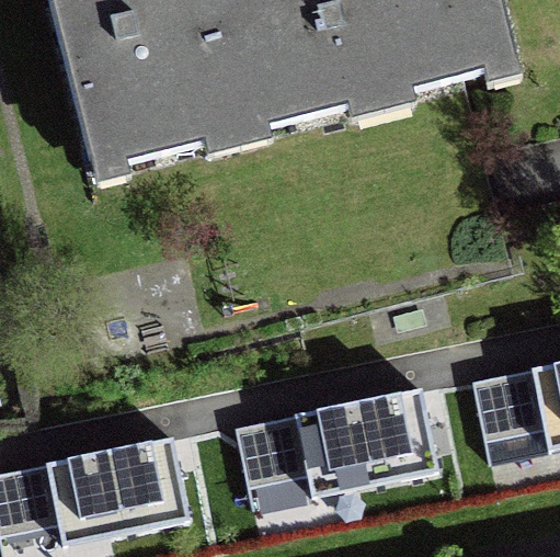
[(204,147),(208,165),(238,157),(198,0),(48,0),(98,197),(132,189),(126,167),(204,147)]
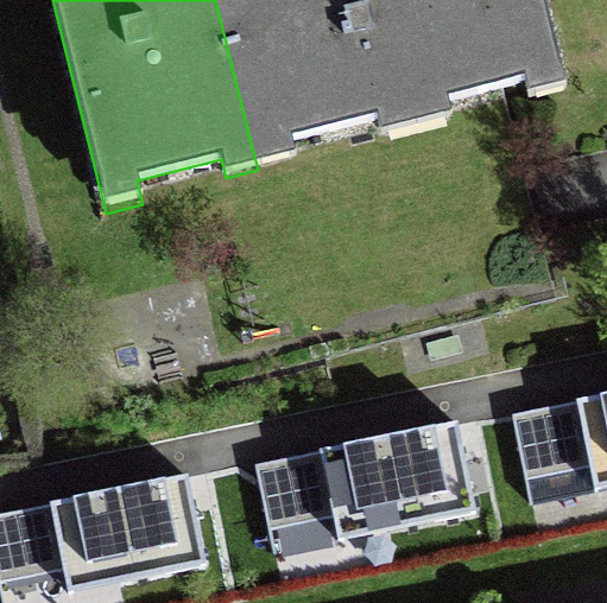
[(215,0),(258,170),(293,162),(289,140),(378,119),(383,139),(453,122),(448,103),(524,84),(528,100),(564,91),(541,0),(215,0)]
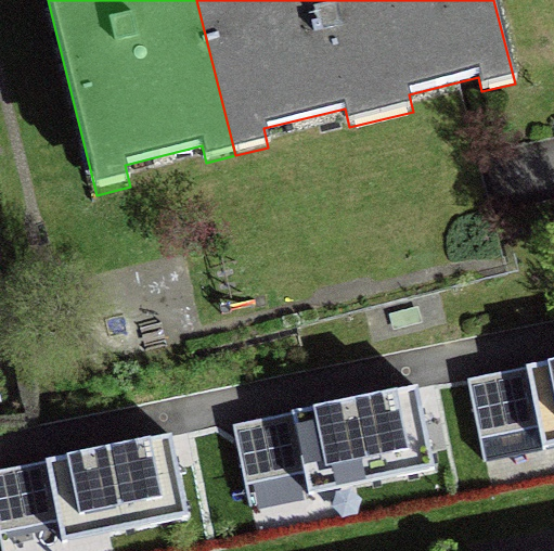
[(553,447),(553,358),(466,376),(484,458),(540,446),(541,450),(553,447)]
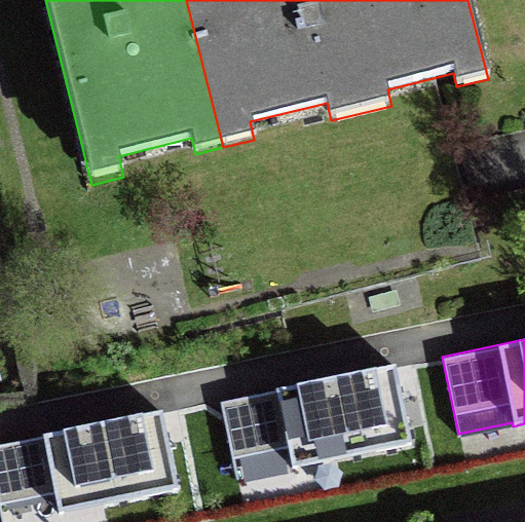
[(395,363),(219,401),(231,458),(287,446),(291,469),(412,443),(395,363)]
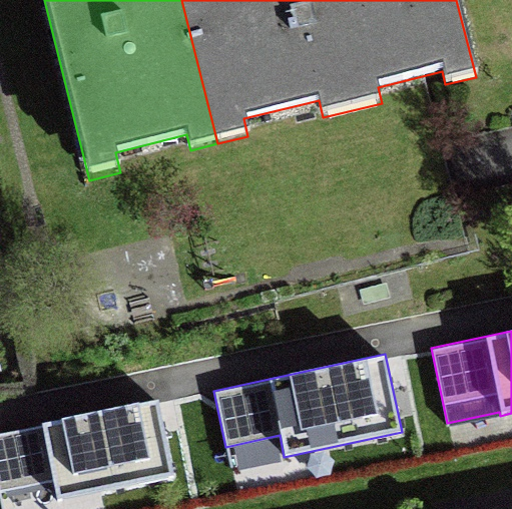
[(157,398),(0,430),(0,491),(50,481),(54,501),(173,476),(157,398)]
